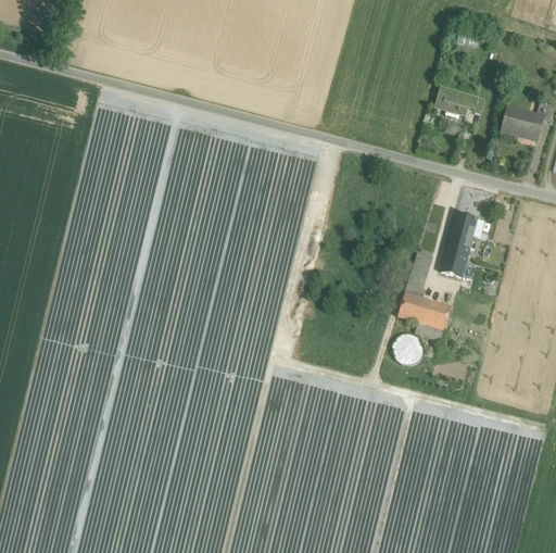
[(477,97),(441,87),(436,107),(446,109),(445,114),(456,117),(457,112),(465,114),(467,107),(474,109),(477,97)]
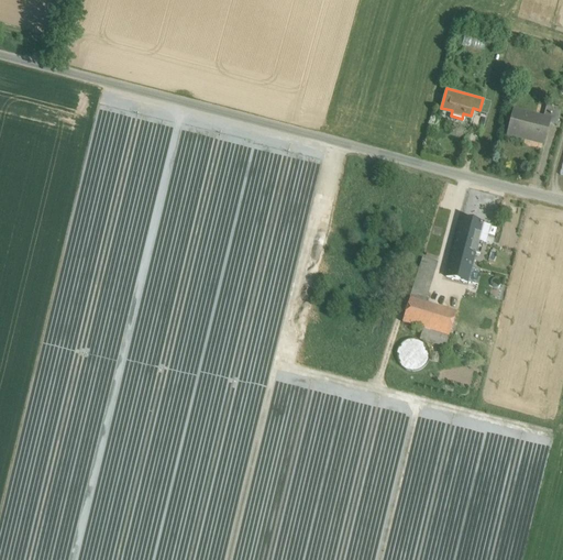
[(490,100),(483,98),(479,110),(487,112),(490,100)]
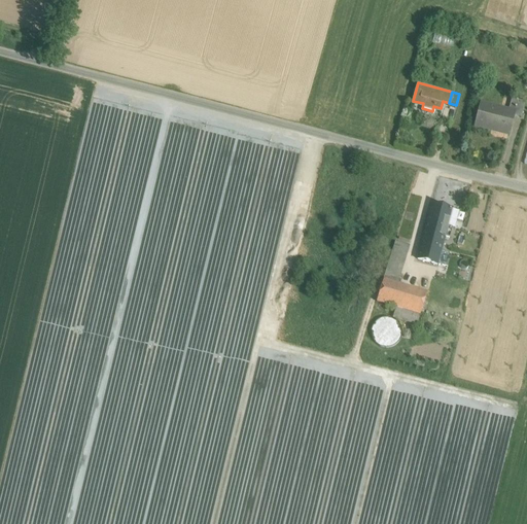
[(508,108),(482,101),(477,123),(508,131),(514,113),(521,115),(525,99),(512,96),(508,108)]
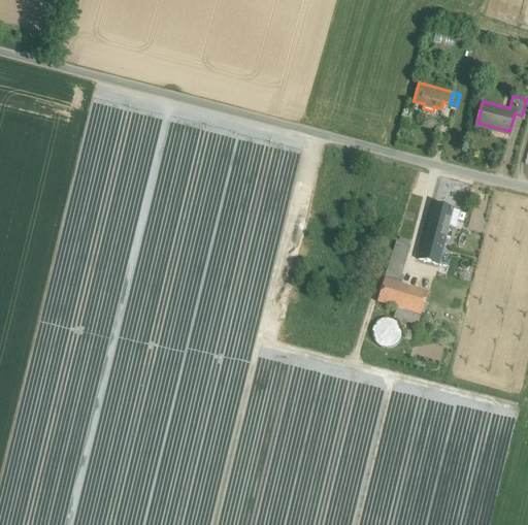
[(453,207),(434,202),(429,223),(428,222),(426,229),(446,234),(450,235),(453,225),(449,224),(453,207)]
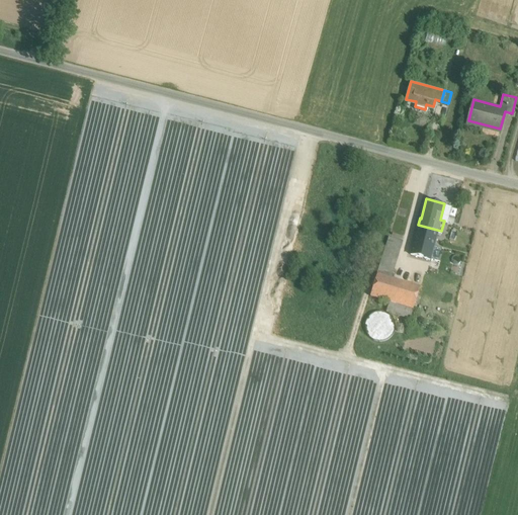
[(437,230),(418,225),(411,252),(430,257),(437,230)]
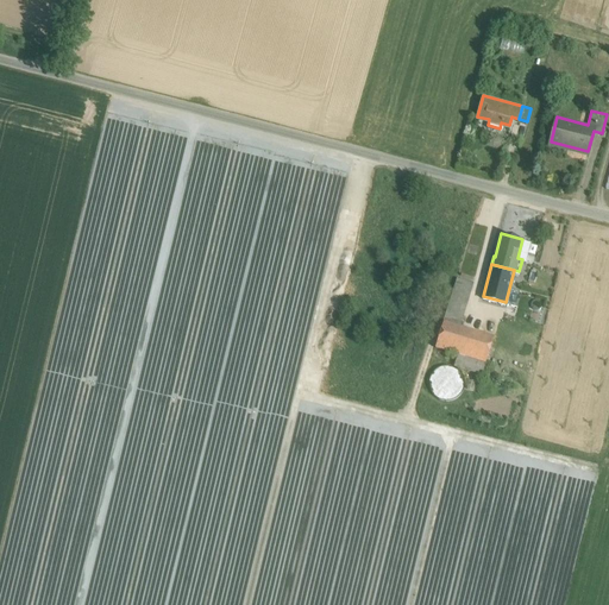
[(457,276),(444,319),(460,323),(473,282),(457,276)]
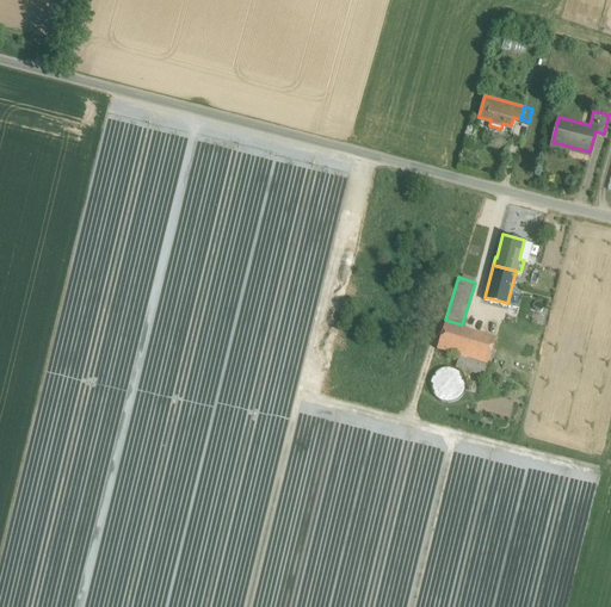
[(462,324),(445,320),(437,346),(460,353),(487,361),(495,335),(462,324)]
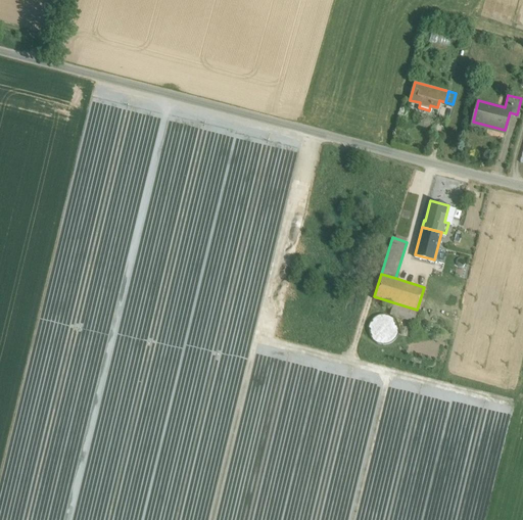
[(417,310),(393,302),(390,313),(414,320),(417,310)]
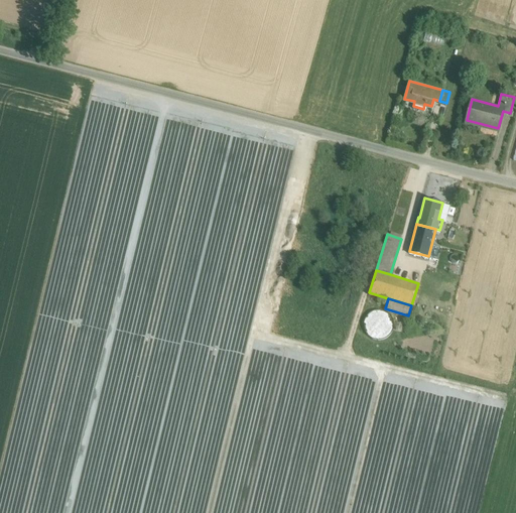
All buildings are outlined.
